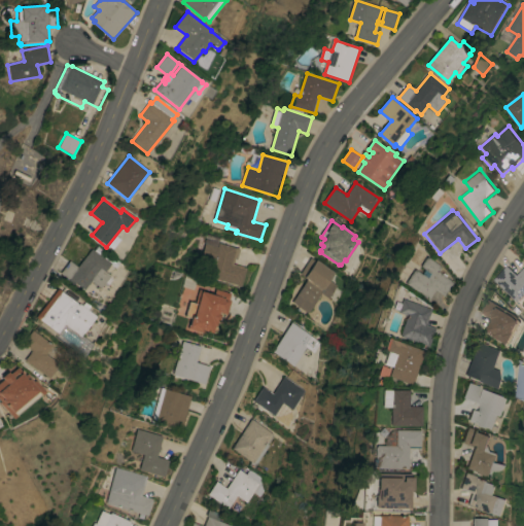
[(211,277),(215,263),(203,258),(210,235),(222,239),(221,243),(242,249),(238,259),(236,258),(234,264),(248,268),(242,286),(211,277)]
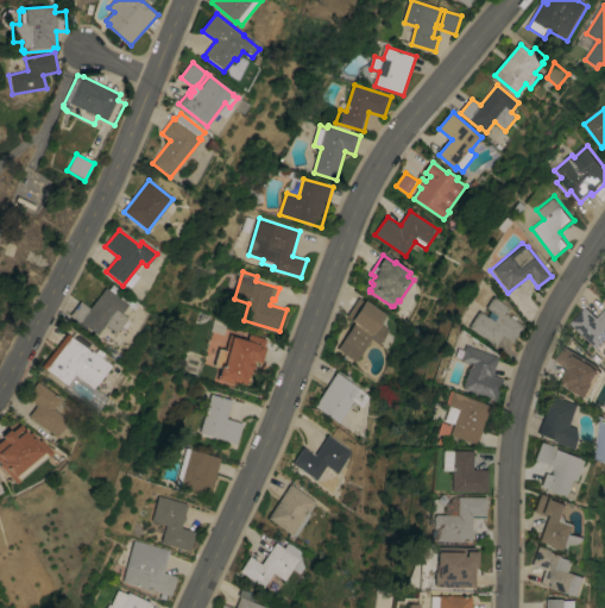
[(107,288),(128,305),(120,314),(126,319),(115,333),(105,325),(96,336),(89,330),(89,331),(70,317),(82,301),(90,308),(107,288)]
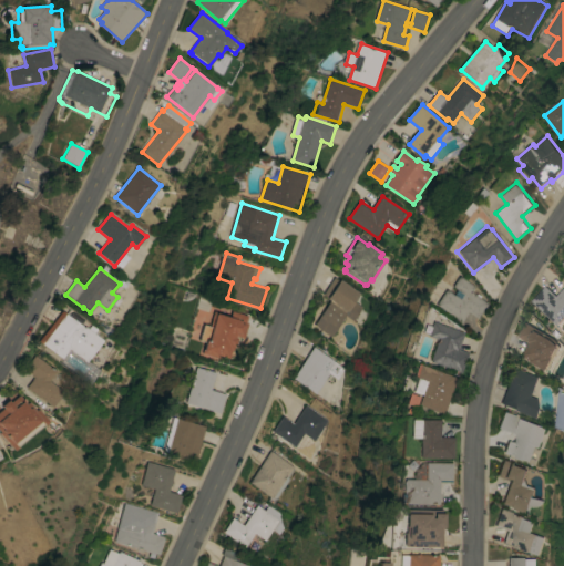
[(444,289),(460,299),(462,295),(451,287),(458,276),(474,287),(471,292),(488,304),(478,319),(468,312),(461,322),(434,305),(444,289)]
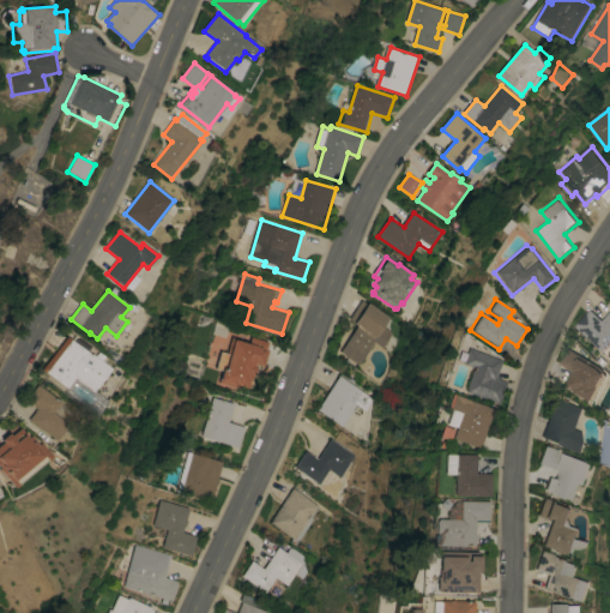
[(385,348),(375,342),(360,365),(340,352),(358,326),(355,324),(356,323),(351,319),(364,300),(391,318),(385,326),(394,332),(385,348)]
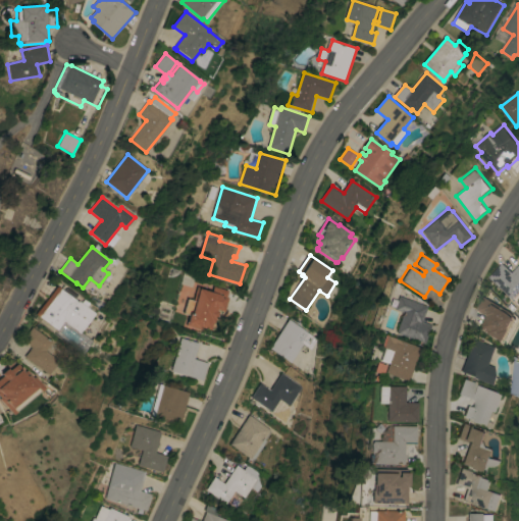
[(491,277),(505,263),(515,273),(518,268),(518,295),(515,299),(491,277)]
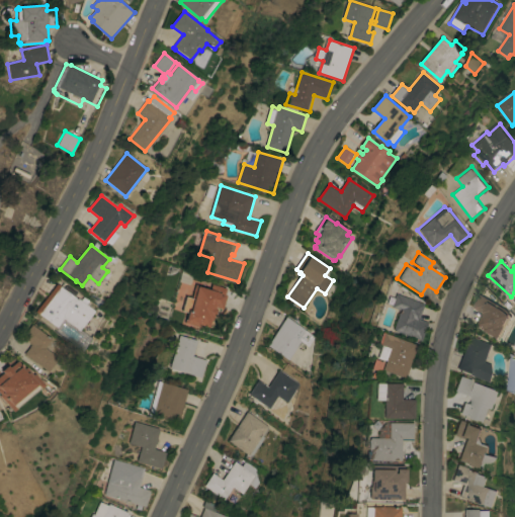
[(58,284),(62,286),(65,283),(74,290),(71,294),(77,299),(78,298),(93,311),(78,331),(63,320),(57,328),(36,312),(58,284)]
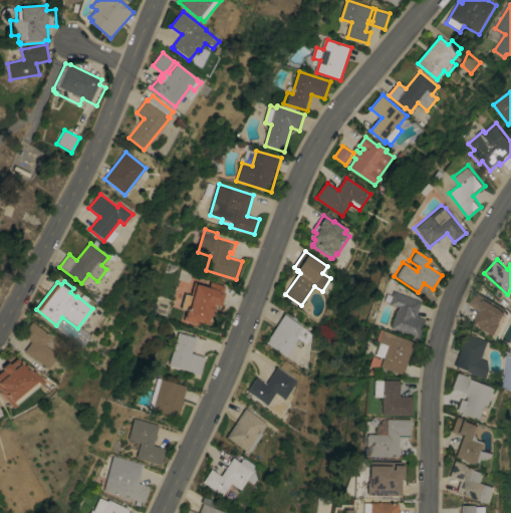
[(185,320),(188,310),(182,308),(187,294),(192,296),(197,282),(211,286),(212,282),(227,286),(225,292),(227,293),(222,307),(215,304),(214,306),(217,307),(215,314),(214,313),(213,314),(212,314),(211,316),(212,317),(212,318),(213,320),(212,322),(210,323),(210,324),(208,324),(208,325),(202,323),(201,325),(185,320)]
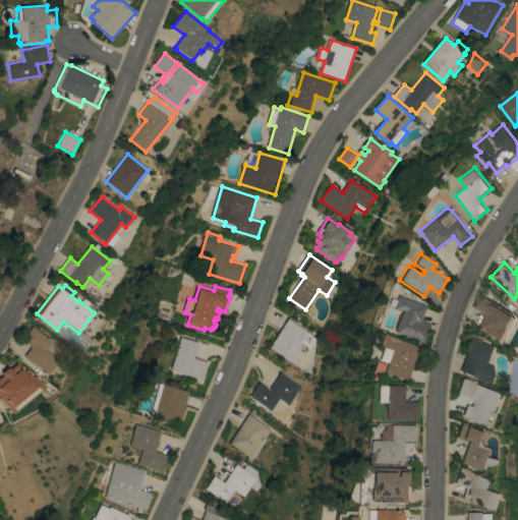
[(425,305),(420,321),(430,325),(424,342),(394,332),(400,312),(392,309),(396,295),(425,305)]
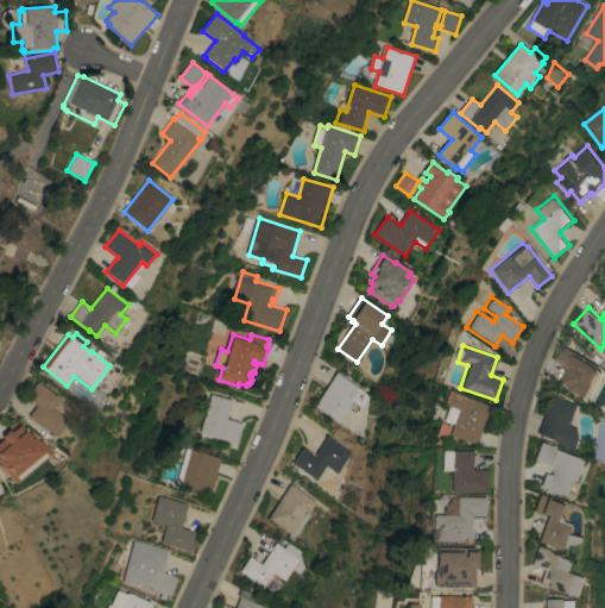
[(590,399),(588,397),(588,399),(571,389),(572,387),(563,383),(568,376),(567,375),(569,369),(559,363),(560,359),(565,350),(566,350),(567,348),(588,359),(587,363),(602,371),(604,374),(590,399)]
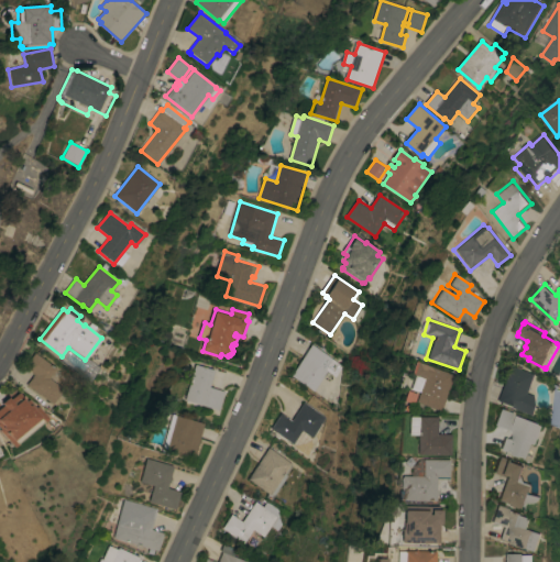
[(346,366),(337,379),(328,373),(315,392),(292,376),(314,344),(346,366)]
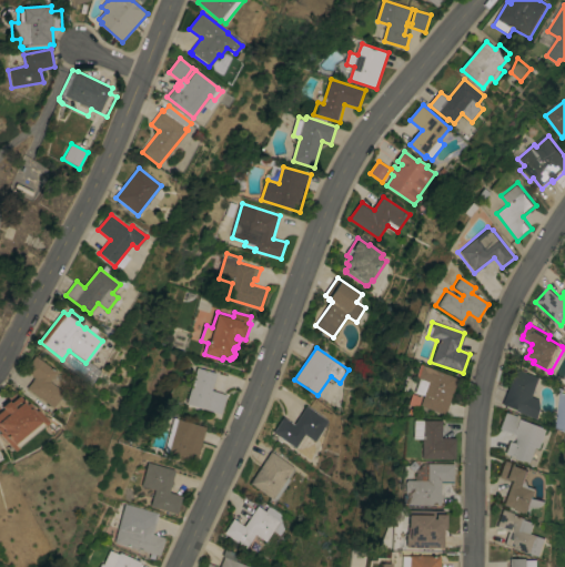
[(27,388),(34,378),(24,371),(36,356),(59,374),(52,382),(64,392),(51,408),(27,388)]
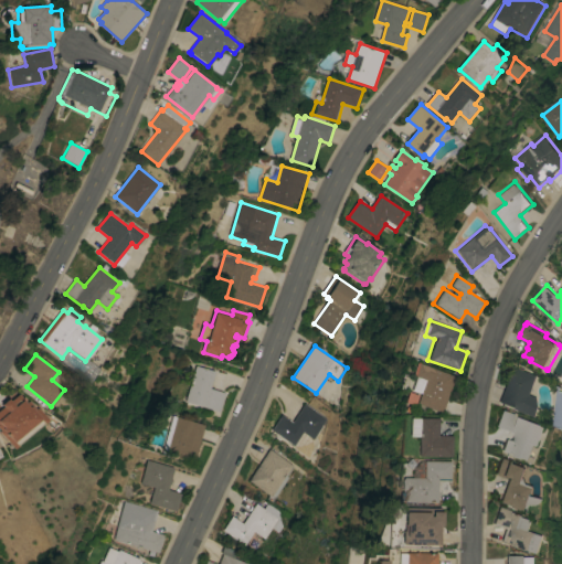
[(455,376),(442,413),(415,404),(419,394),(409,390),(414,376),(412,376),(417,363),(455,376)]
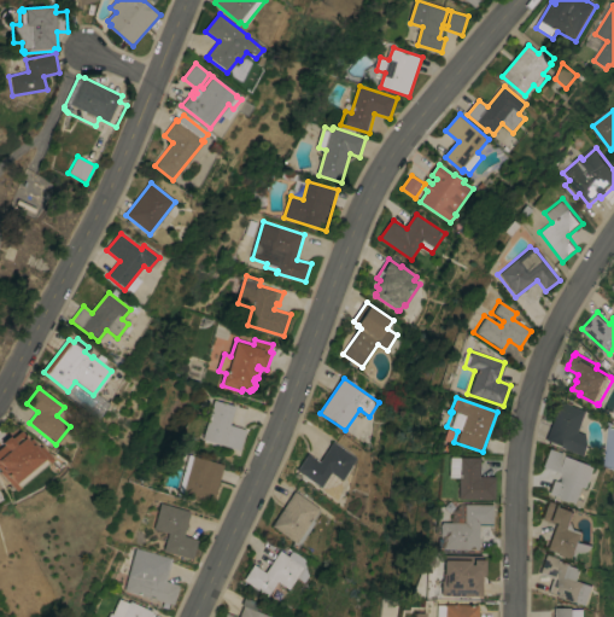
[(217,400),(238,406),(232,425),(247,430),(241,452),(204,440),(217,400)]
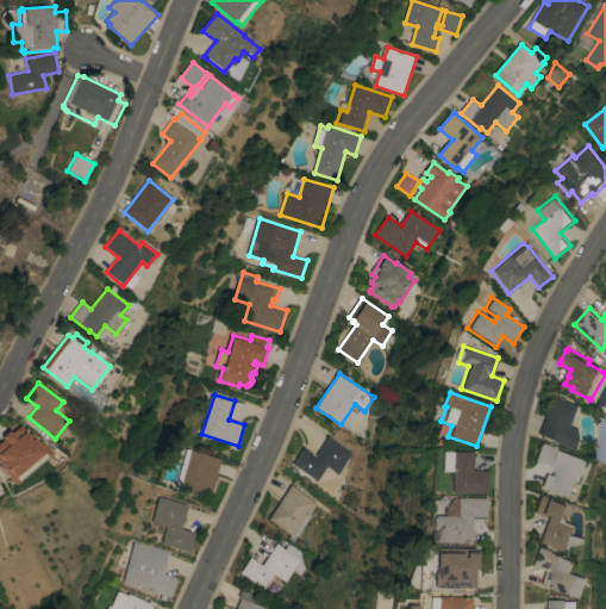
[(554,396),(582,406),(575,427),(582,429),(583,440),(580,451),(539,435),(554,396)]
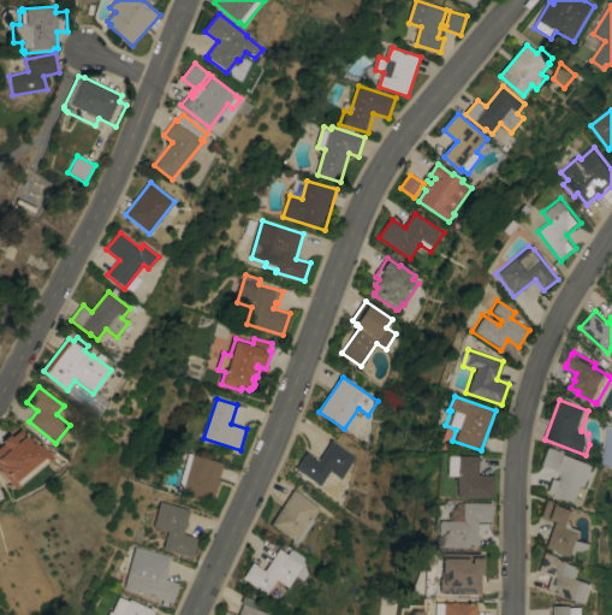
[(13,483),(17,488),(13,490),(0,474),(0,445),(3,444),(1,442),(9,436),(11,438),(21,430),(25,437),(29,433),(51,459),(46,463),(41,459),(13,483)]
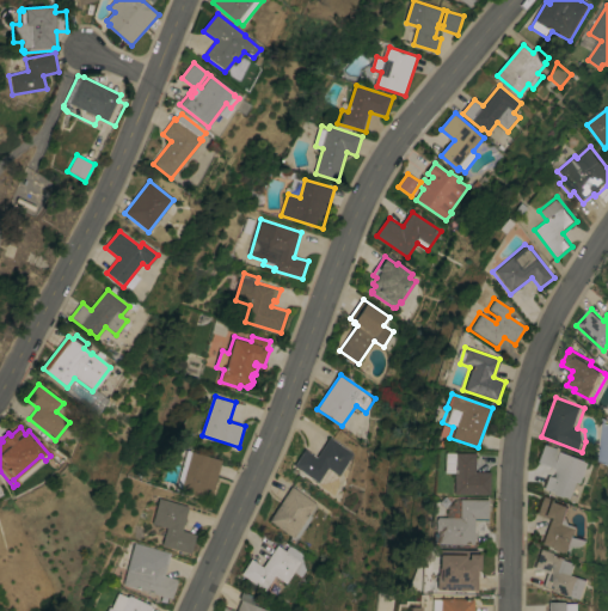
[(332,438),(356,454),(350,464),(351,466),(345,476),(343,474),(342,476),(339,475),(337,480),(326,472),(319,483),(294,466),(306,451),(317,459),(332,438)]
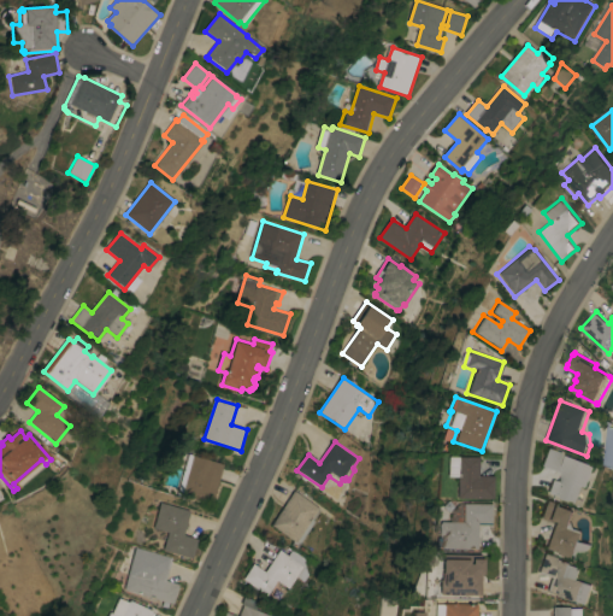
[(549,449),(564,453),(559,468),(564,469),(569,455),(597,465),(590,487),(585,486),(579,503),(572,500),(571,502),(548,493),(553,480),(559,482),(563,474),(542,467),(549,449)]
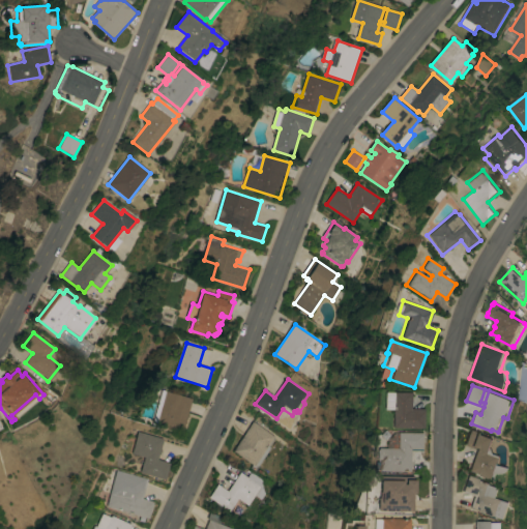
[(194,399),(185,429),(183,429),(182,433),(158,425),(159,423),(155,422),(165,390),(194,399)]
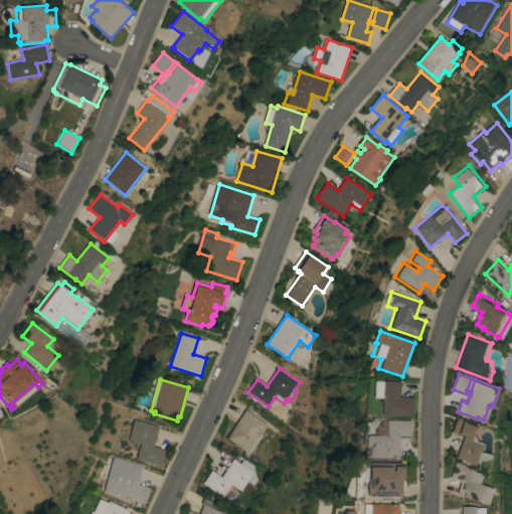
[(399,381),(399,397),(413,397),(413,416),(381,416),(381,381),(399,381)]
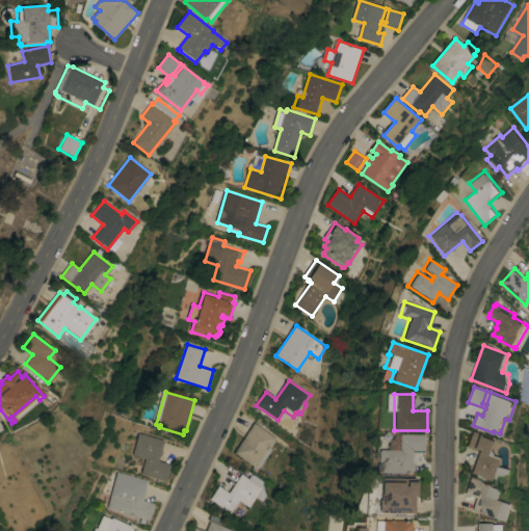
[(255,423),(278,439),(276,439),(278,440),(272,448),(274,450),(258,473),(253,470),(255,467),(235,453),(255,423)]
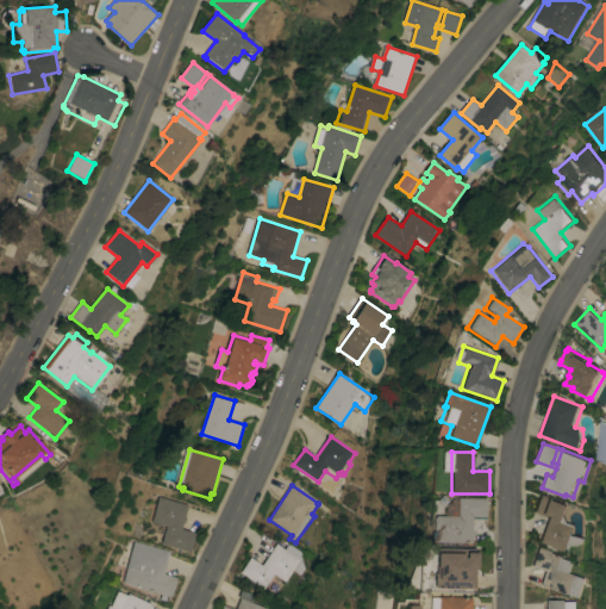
[(548,498),(569,505),(569,507),(570,507),(567,516),(570,523),(578,526),(575,535),(589,539),(588,541),(586,544),(582,546),(579,546),(574,546),(572,545),(569,552),(541,542),(548,521),(547,521),(548,517),(536,513),(542,496),(548,498)]
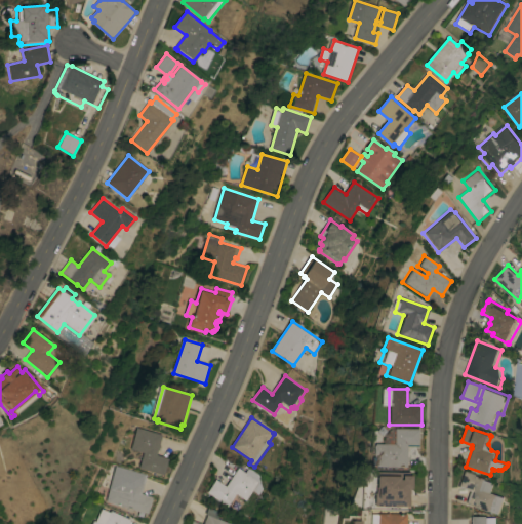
[(139,428),(164,435),(158,455),(169,458),(165,475),(141,468),(145,452),(133,449),(139,428)]
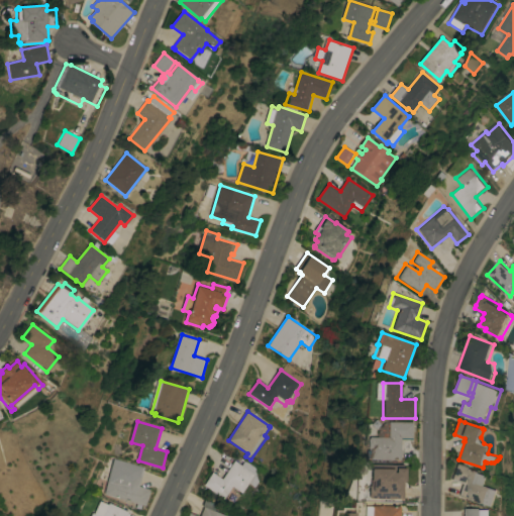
[(413,422),(413,439),(401,439),(401,460),(369,459),(369,457),(365,456),(365,437),(388,437),(388,421),(413,422)]
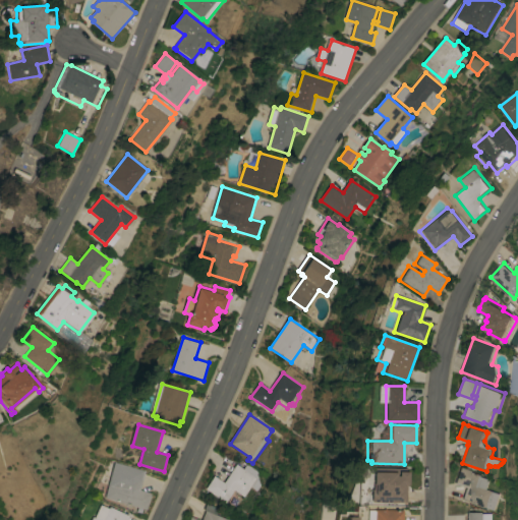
[(148,510),(107,498),(117,463),(147,471),(140,490),(153,495),(148,510)]
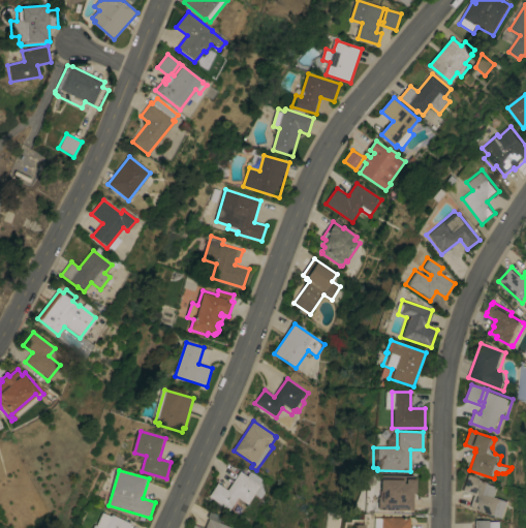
[(242,471),(263,486),(249,506),(239,499),(230,510),(210,496),(219,483),(228,490),(242,471)]
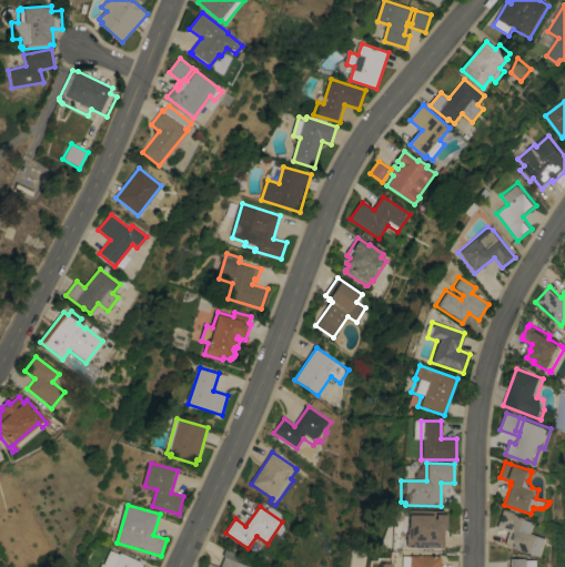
[(528,518),(527,519),(538,523),(534,534),(550,539),(543,557),(505,544),(510,532),(497,527),(504,509),(528,518)]
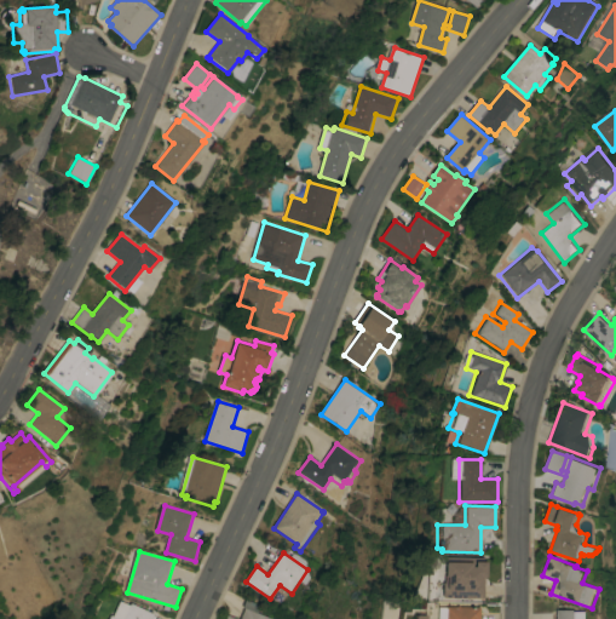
[(441,599),(441,578),(442,578),(443,557),(483,559),(483,562),(485,562),(485,578),(484,578),(483,600),(441,599)]
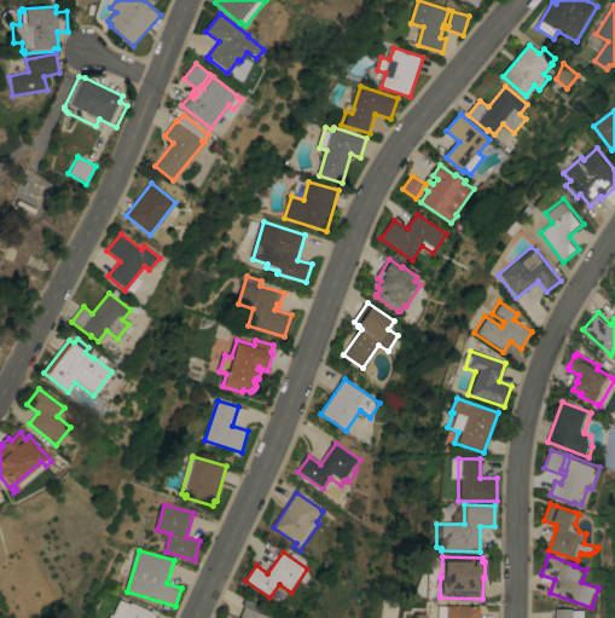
[(227,617),(228,614),(237,617),(241,617),(245,607),(244,607),(247,599),(261,604),(257,611),(274,617),(227,617)]
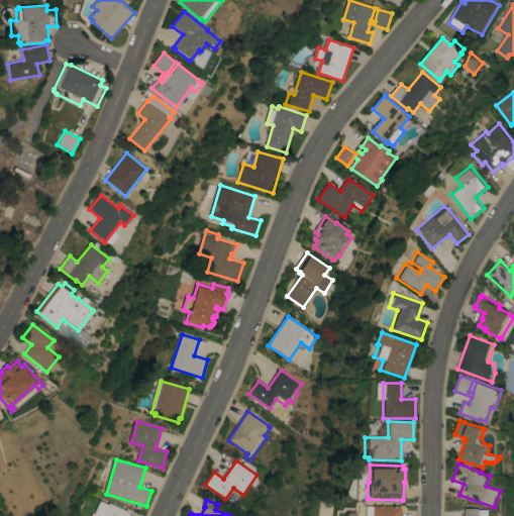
[(130,512),(128,515),(93,515),(94,513),(96,514),(102,501),(110,505),(110,503),(130,512)]
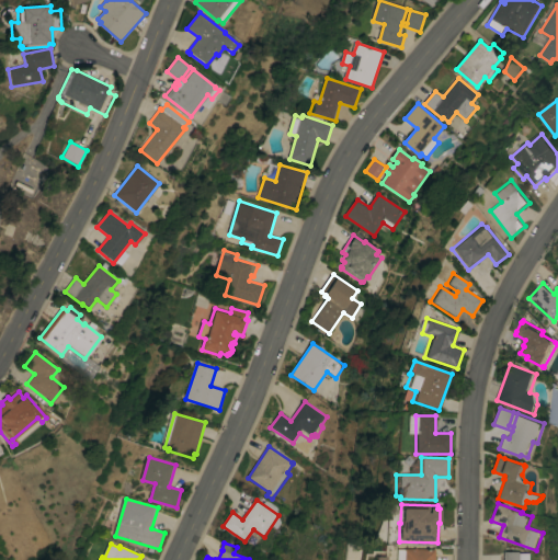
[(395,559),(396,548),(435,549),(435,559),(395,559)]
